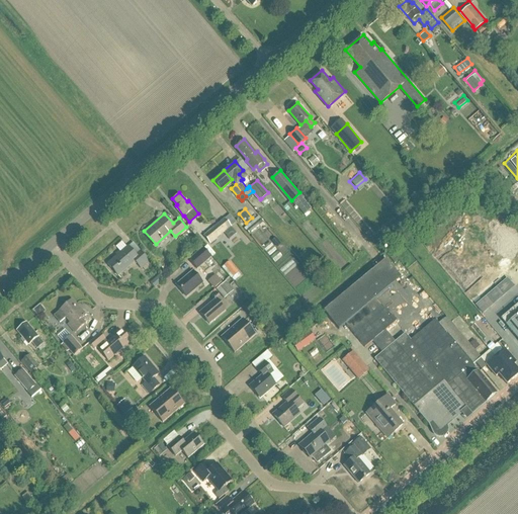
[(242,226),(244,228),(245,228),(248,232),(258,223),(262,227),(265,224),(258,216),(259,216),(257,213),(252,218),(246,223),(242,226)]
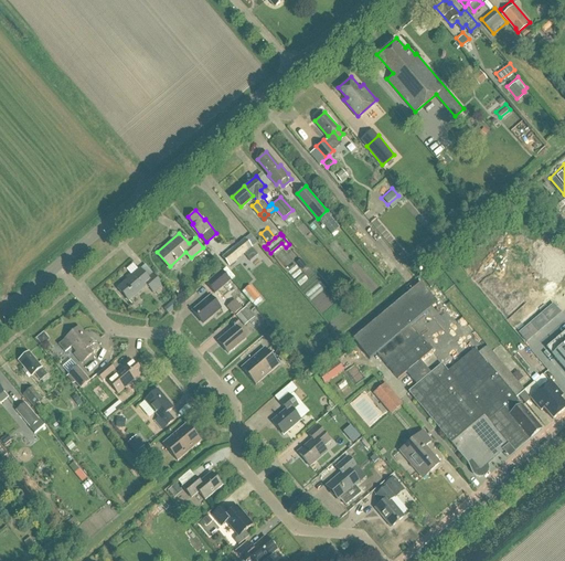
[(222,255),(228,264),(252,245),(245,236),(222,255)]
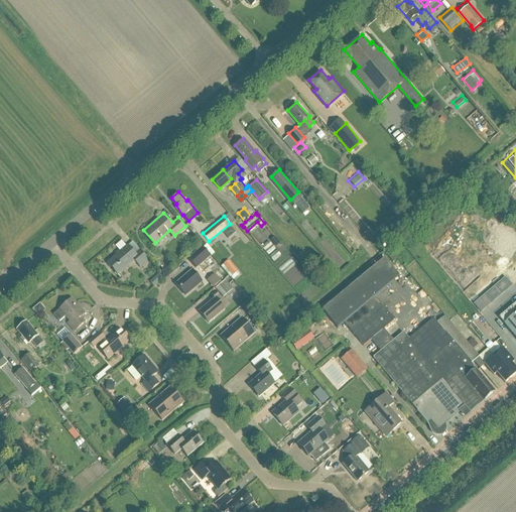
[(269,238),(275,244),(279,240),(274,234),(269,238)]
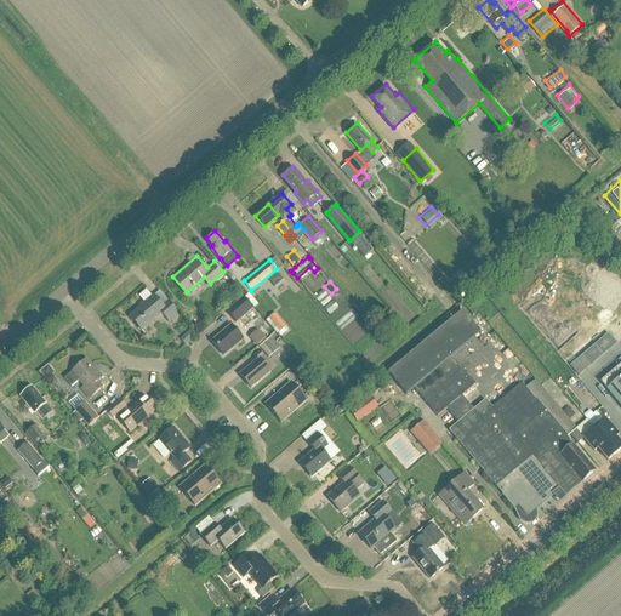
[(130,313),(141,328),(161,311),(169,319),(178,311),(167,298),(163,303),(153,292),(130,313)]
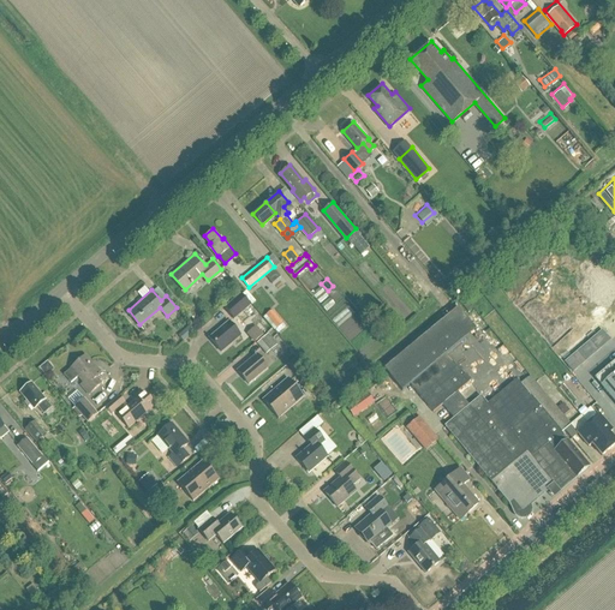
[(240,291),(224,305),(233,317),(250,301),(240,291)]
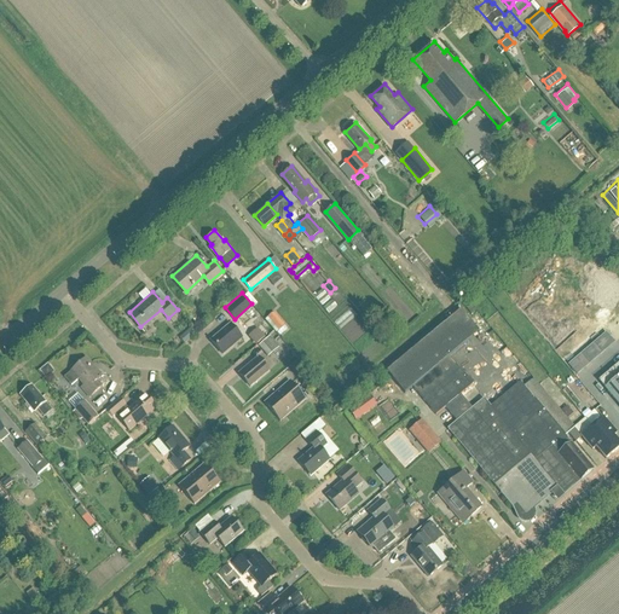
[(342,297),(327,311),(365,355),(371,351),(369,347),(376,341),(357,319),(360,317),(357,312),(356,313),(342,297)]
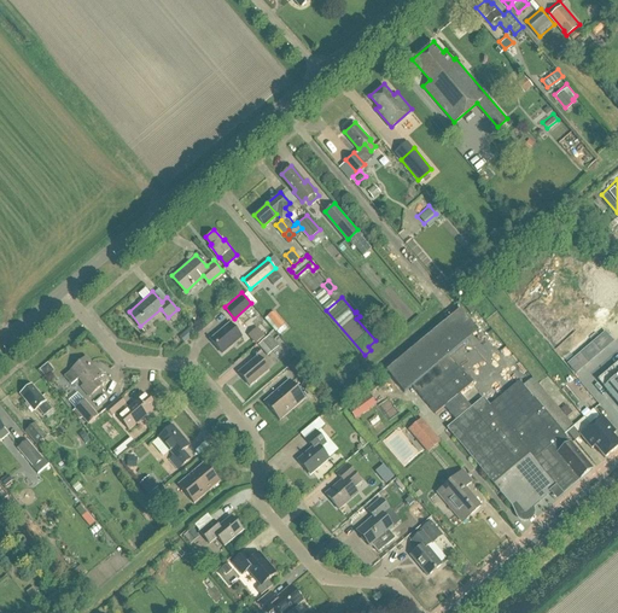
[(522,515),(524,517),(528,517),(530,515),(531,513),(532,509),(532,507),(531,505),(555,484),(560,489),(578,474),(579,476),(590,466),(584,459),(586,457),(570,439),(566,435),(567,435),(564,432),(573,424),(532,375),(523,383),(520,380),(491,404),(483,395),(472,404),(460,390),(471,381),(448,352),(478,328),(460,307),(385,368),(403,390),(412,384),(435,412),(443,404),(455,418),(447,425),(516,508),(519,514),(522,515)]
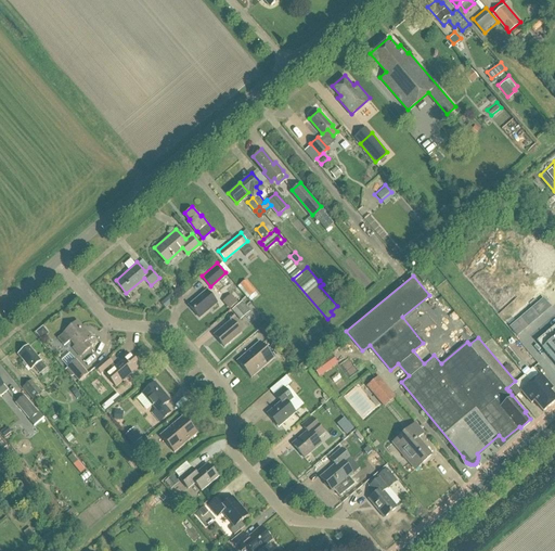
[(255,290),(244,278),(236,284),(247,295),(255,290)]
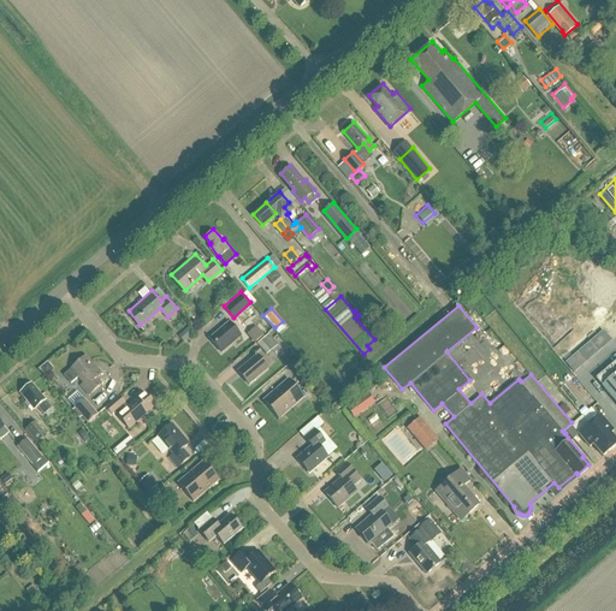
[(209,337),(221,350),(241,333),(229,320),(209,337)]
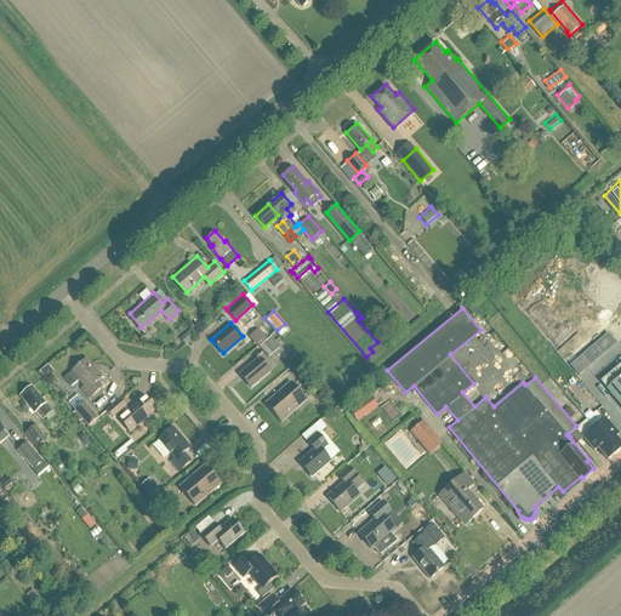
[(180,335),(184,340),(194,330),(189,325),(180,335)]
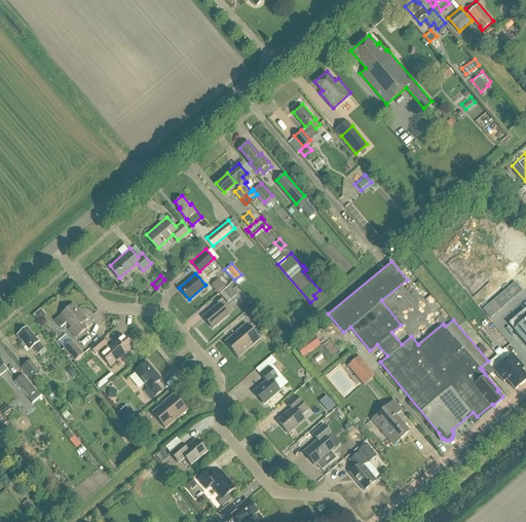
[(210,284),(216,291),(224,285),(218,276),(210,284)]
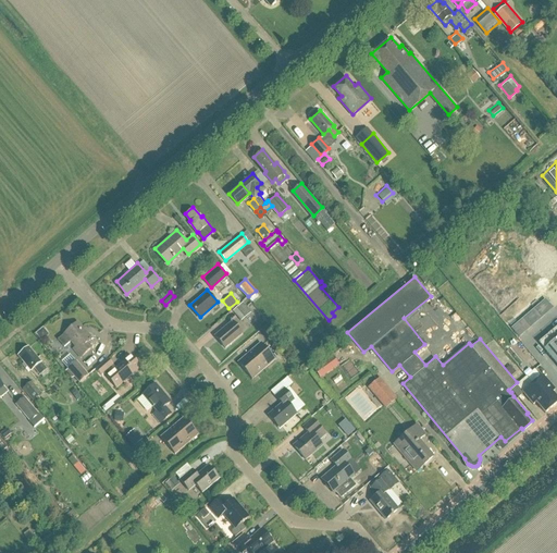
[(545,297),(539,303),(545,311),(553,306),(545,297)]
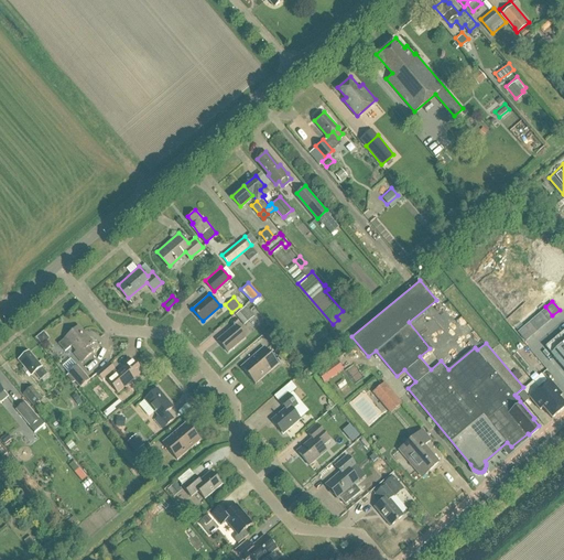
[(234,313),(242,323),(253,314),(245,304),(234,313)]
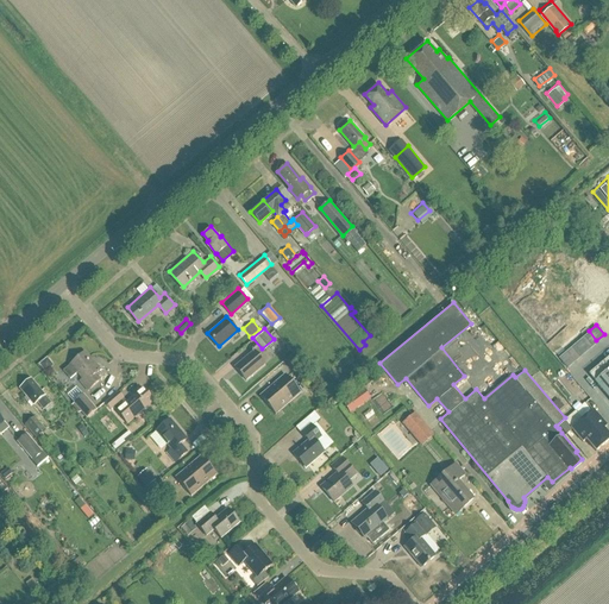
[(589,331),(582,337),(589,346),(596,340),(589,331)]
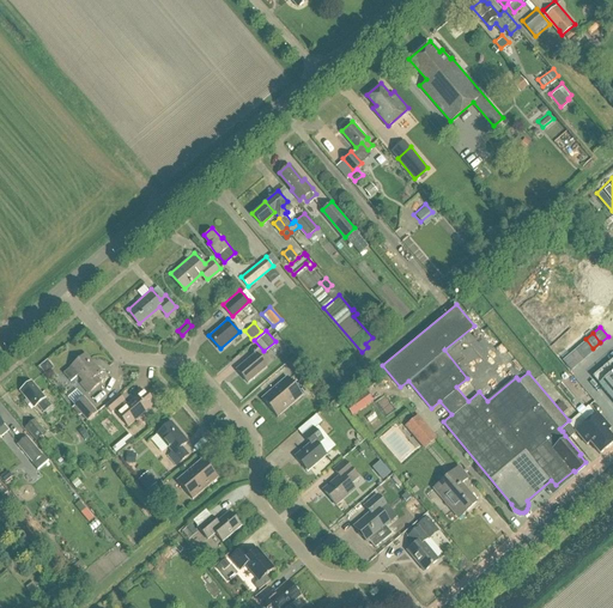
[(586,339),(578,346),(586,354),(593,348),(586,339)]
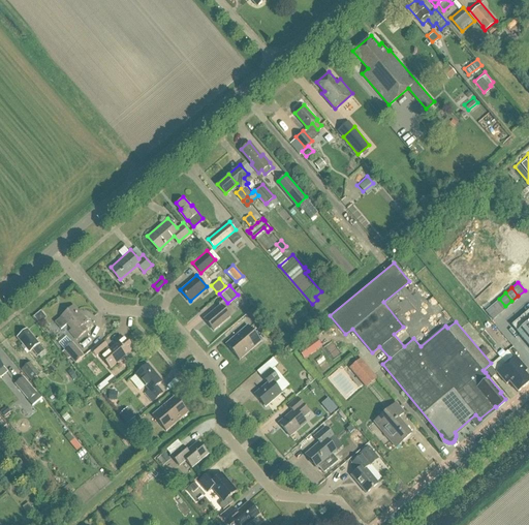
[(499,299),(492,304),(499,312),(505,306),(499,299)]
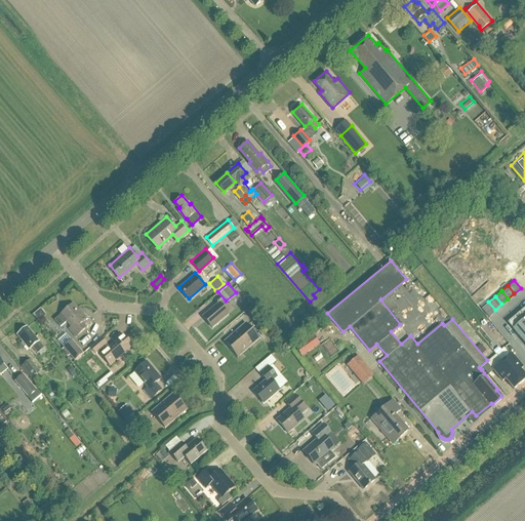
[(229,312),(218,301),(202,315),(212,326),(229,312)]
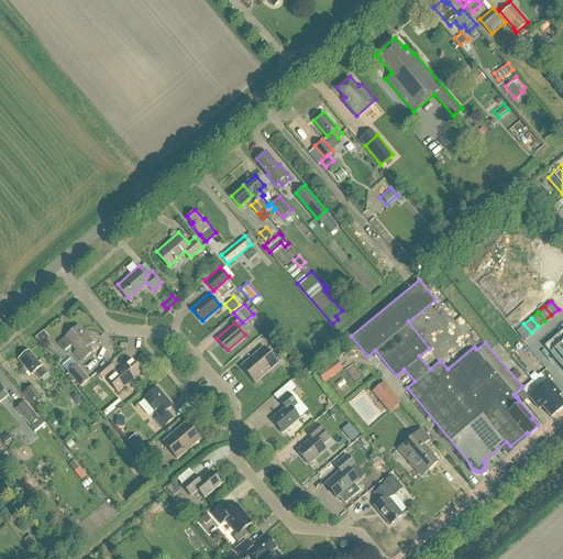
[(74,350),(81,359),(91,350),(87,344),(92,340),(78,324),(65,335),(76,348),(74,350)]
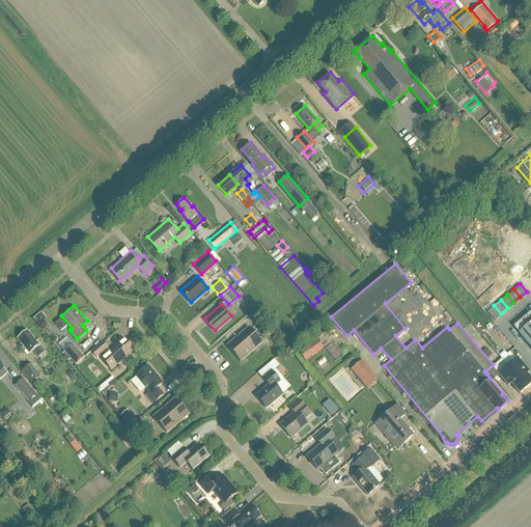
[(494,305),(487,310),(495,319),(501,313),(494,305)]
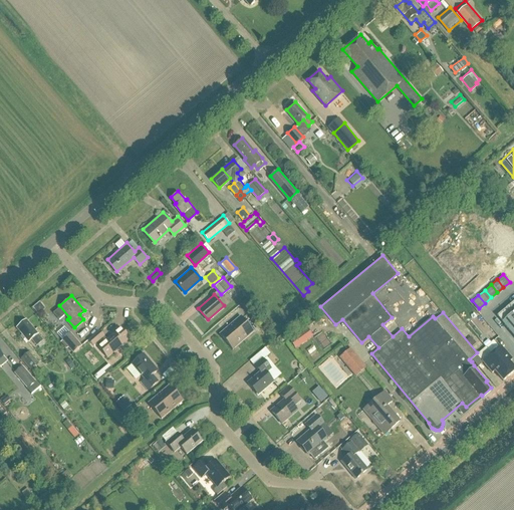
[(513,334),(513,298),(497,314),(513,334)]
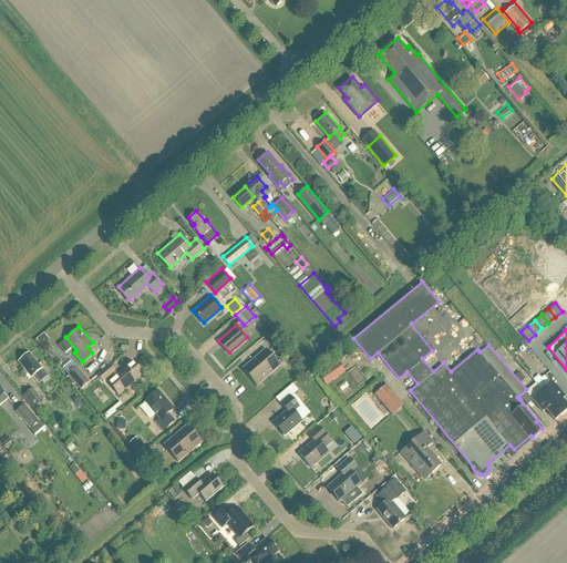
[(276,341),(279,338),(274,331),(270,335),(276,341)]
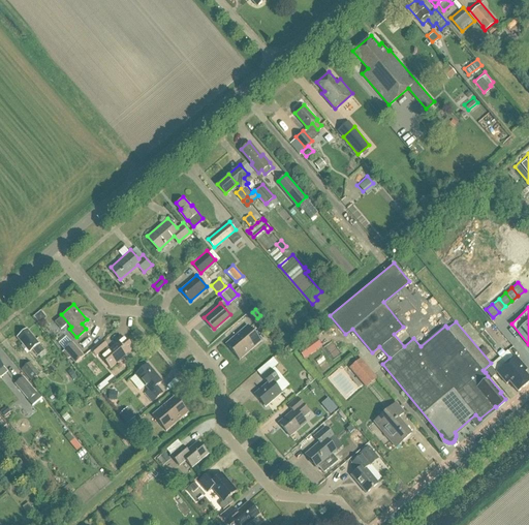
[(39,310),(34,314),(38,319),(40,317),(43,317),(44,313),(41,313),(39,310)]
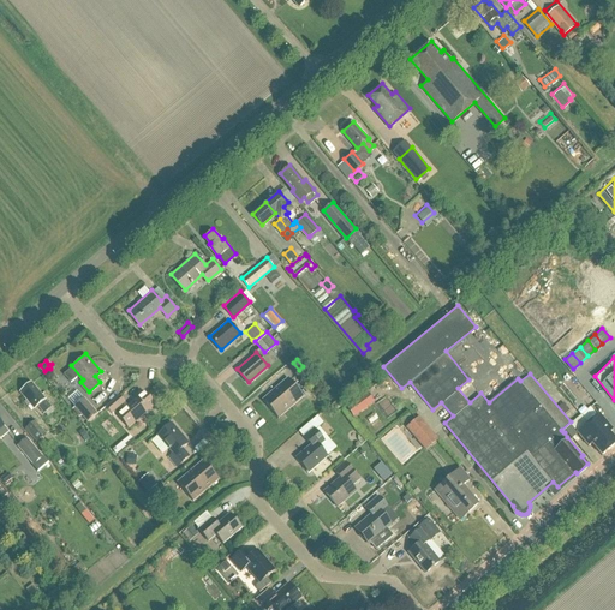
[(262,398),(278,416),(304,394),(288,376),(262,398)]
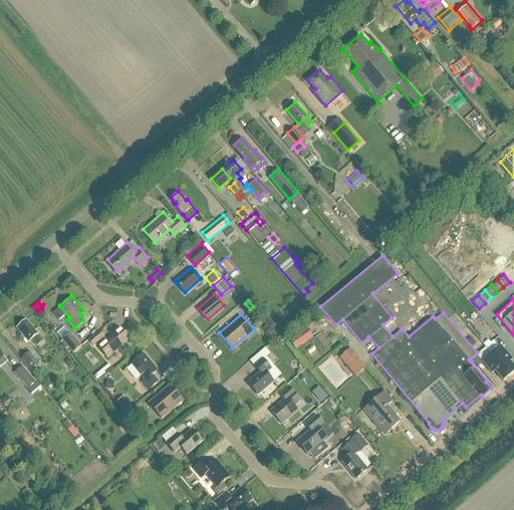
[(38,332),(26,317),(16,325),(28,339),(31,337),(37,343),(43,338),(38,332)]
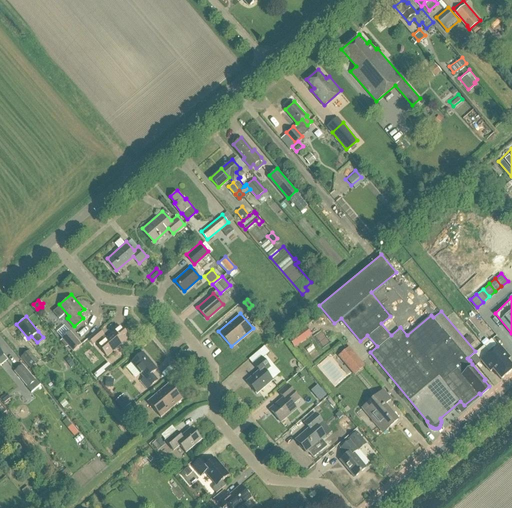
[(95,340),(106,354),(120,343),(121,344),(125,341),(124,339),(129,335),(120,324),(107,336),(99,327),(88,337),(93,342),(95,340)]
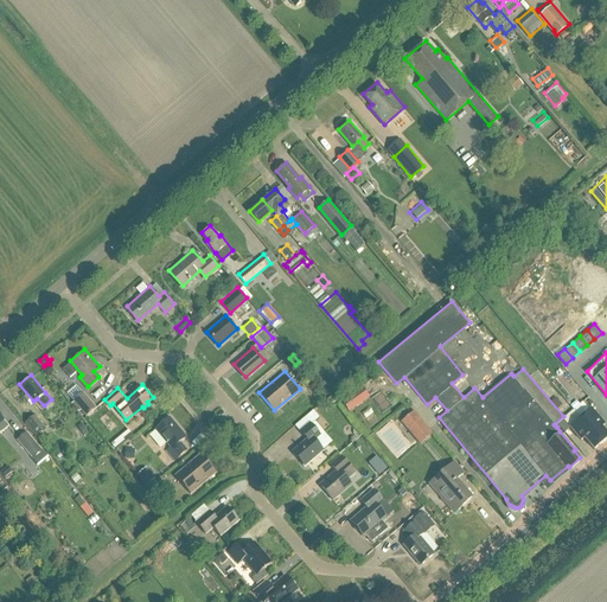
[(347,407),(369,394),(366,389),(345,402),(347,407)]
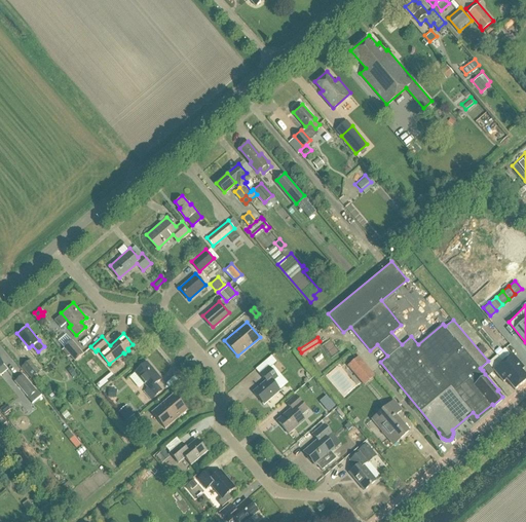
[(62,346),(73,360),(82,352),(71,339),(62,346)]
